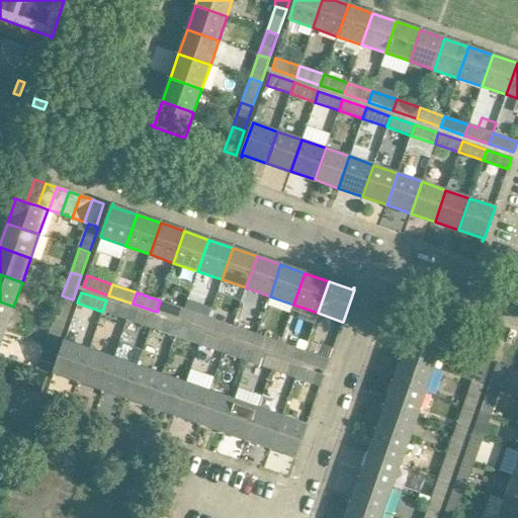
[(62,295),(54,320),(65,324),(73,299),(62,295)]
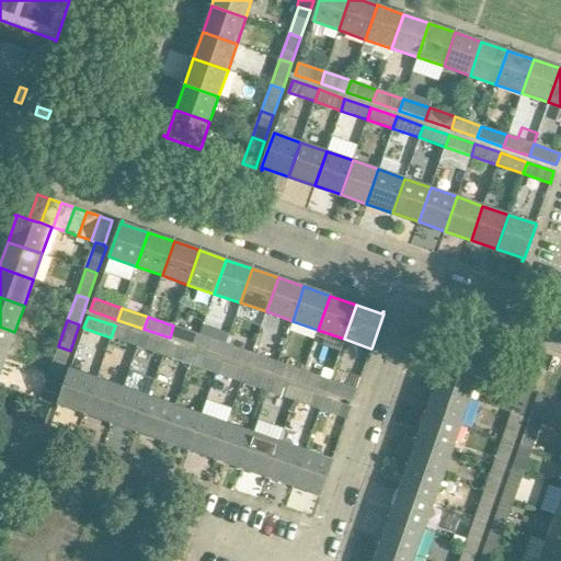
[(141,335),(115,325),(111,338),(137,346),(141,335)]
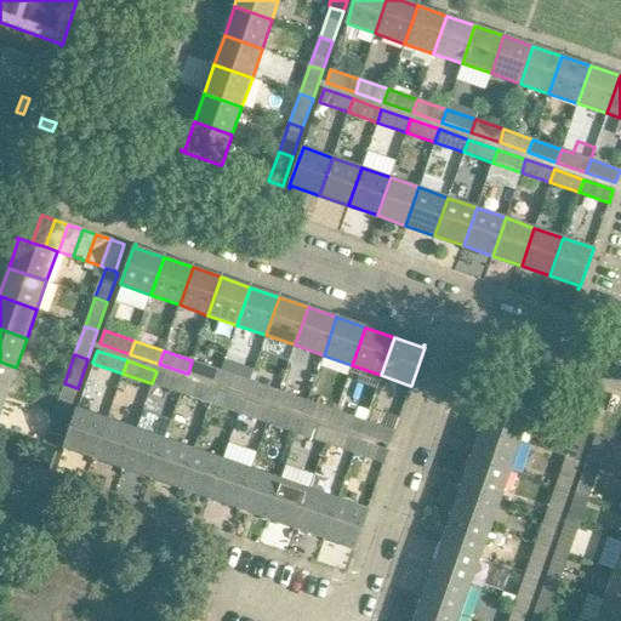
[(188,374),(216,383),(221,371),(192,360),(188,374)]
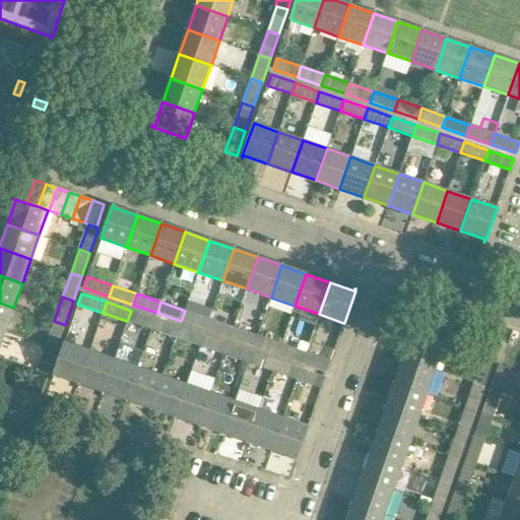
[(0,303),(0,329),(5,331),(13,308),(0,303)]
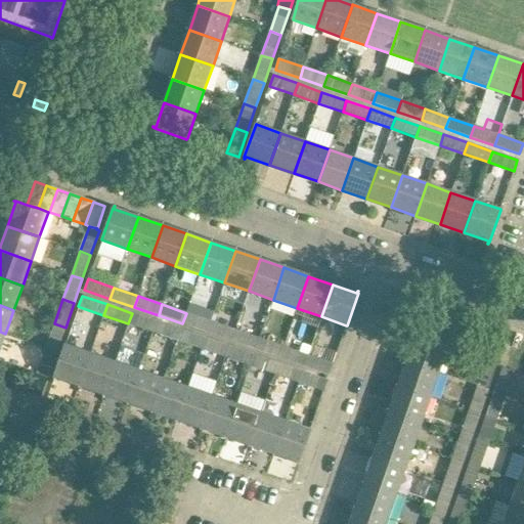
[(132,313),(128,323),(153,333),(157,321),(132,313)]
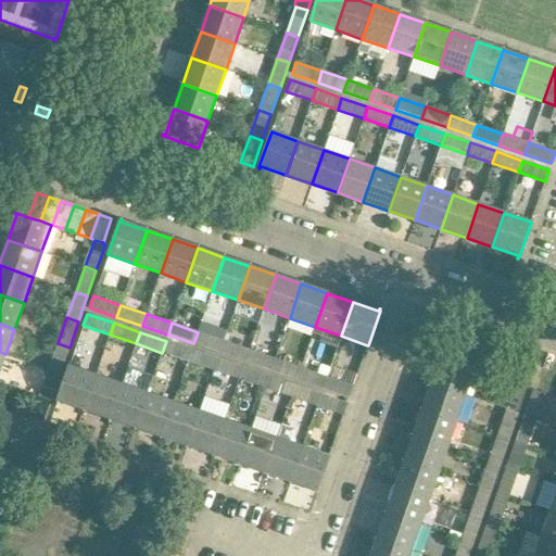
[(198,332),(193,343),(219,353),(224,341),(198,332)]
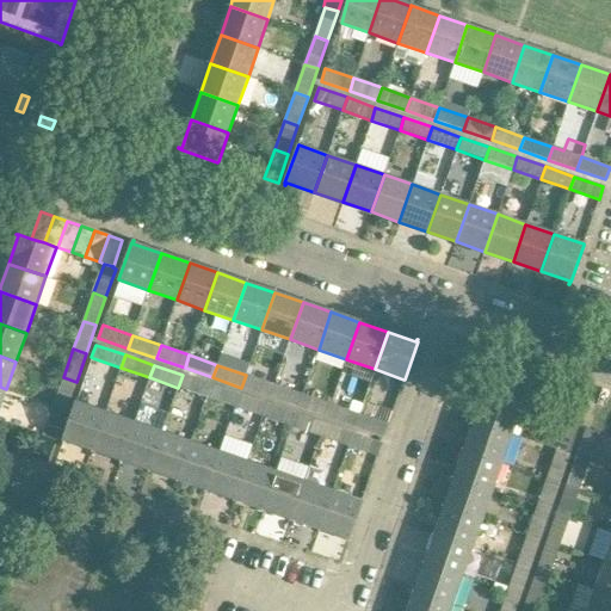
[(210,384),(183,375),(178,388),(207,397),(210,384)]
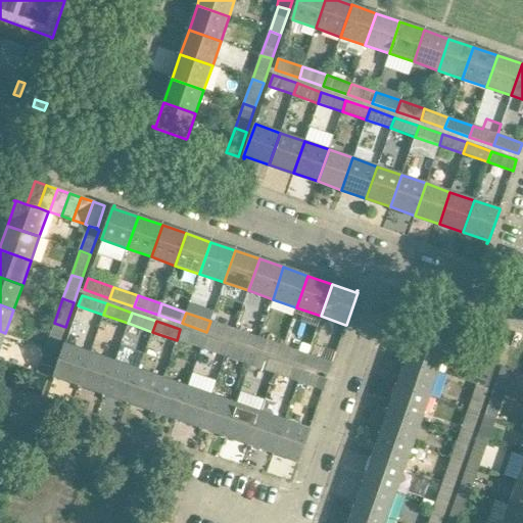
[(206,332),(231,340),(235,329),(210,321),(206,332)]
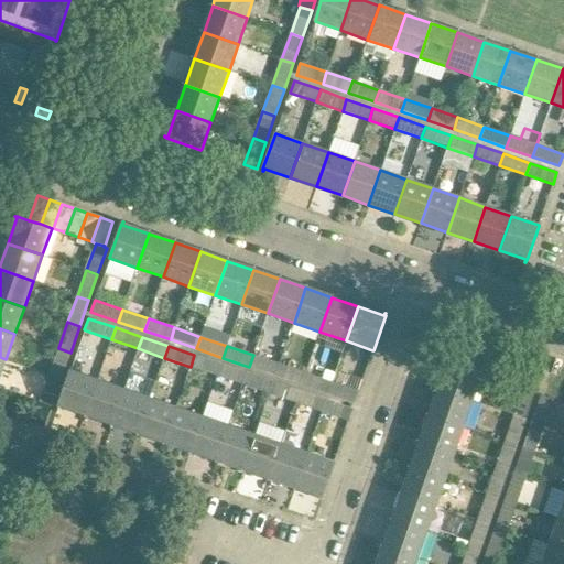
[(50,375),(61,378),(71,353),(58,348),(50,375)]
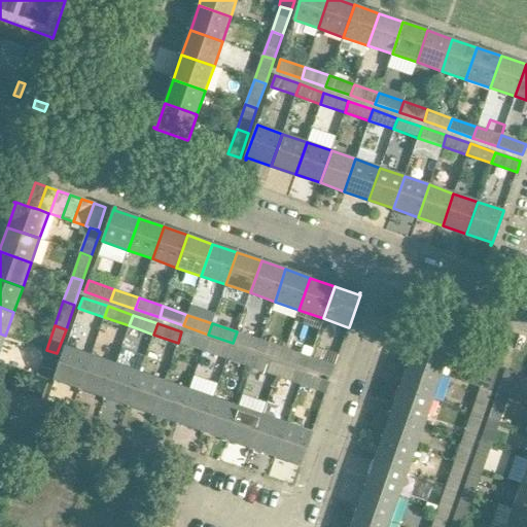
[(181,331),(178,343),(203,351),(206,340),(181,331)]
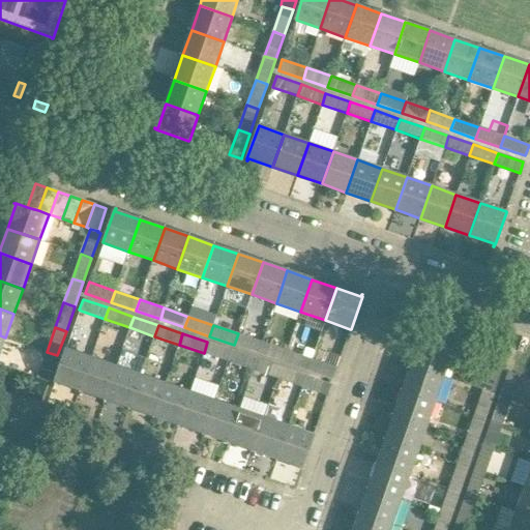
[(238,333),(234,345),(259,353),(262,342),(238,333)]
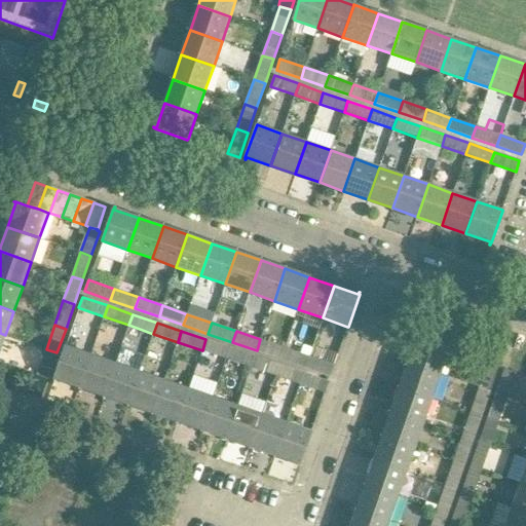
[(417,339),(408,363),(441,374),(449,349),(449,348),(416,337),(416,338),(414,337),(414,338),(417,339)]
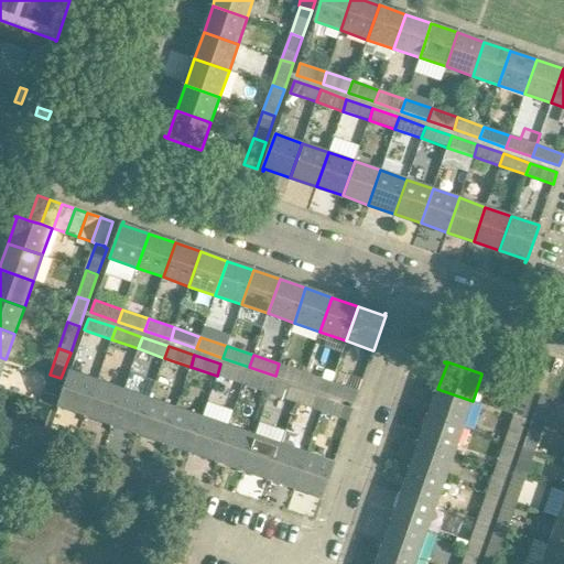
[(247,373),(220,364),(217,376),(242,384),(247,373)]
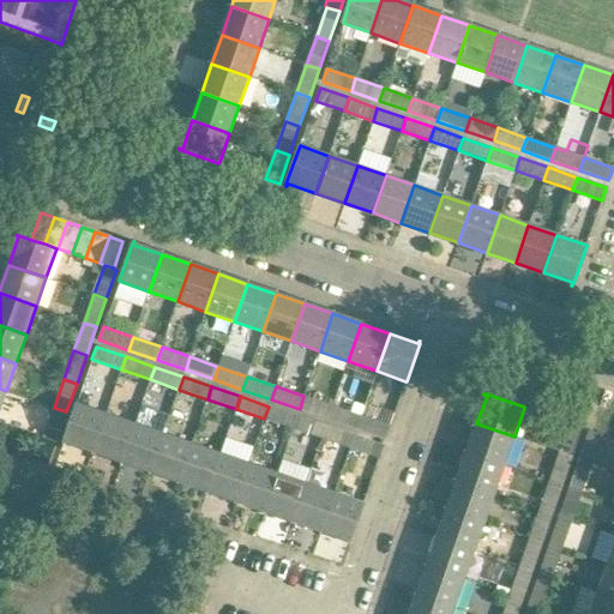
[(332,407),(304,396),(300,409),(329,419),(332,407)]
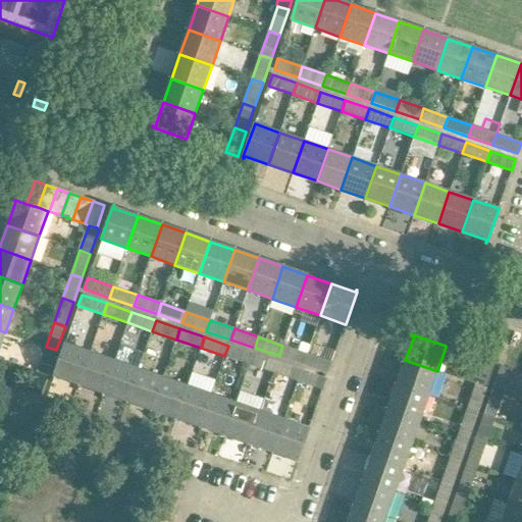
[(55,375),(79,384),(90,353),(64,344),(53,376),(54,376),(53,378),(54,378),(55,375)]
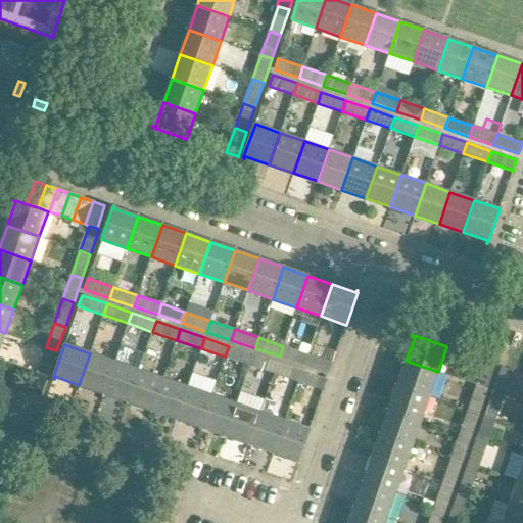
[(253,354),(229,346),(225,357),(249,366),(253,354)]
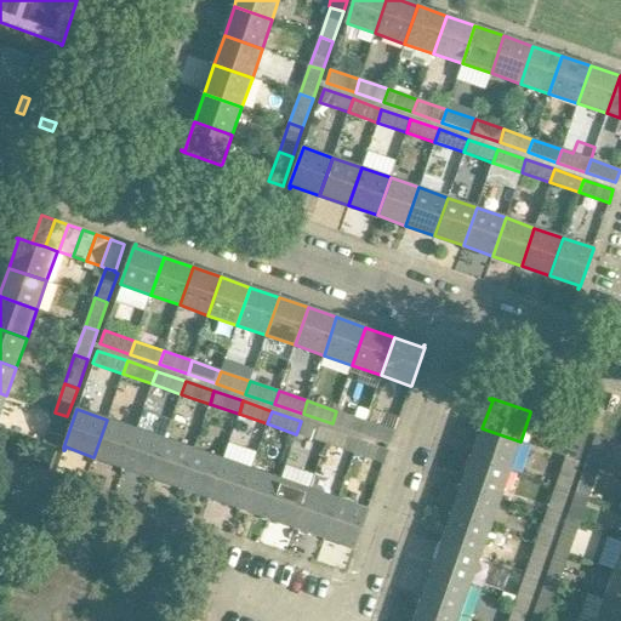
[(336,411),(332,423),(360,434),(365,421),(336,411)]
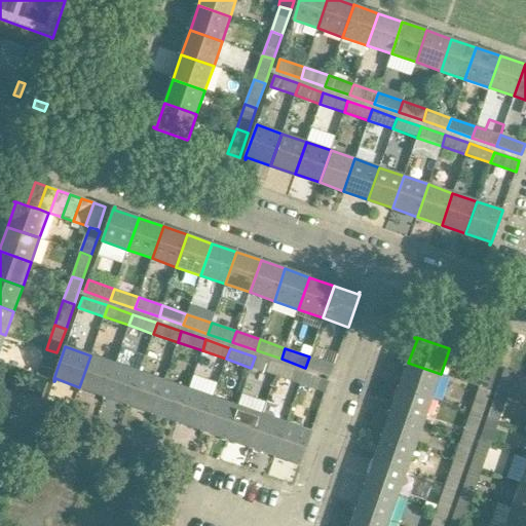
[(46,349),(37,374),(48,378),(57,352),(46,349)]
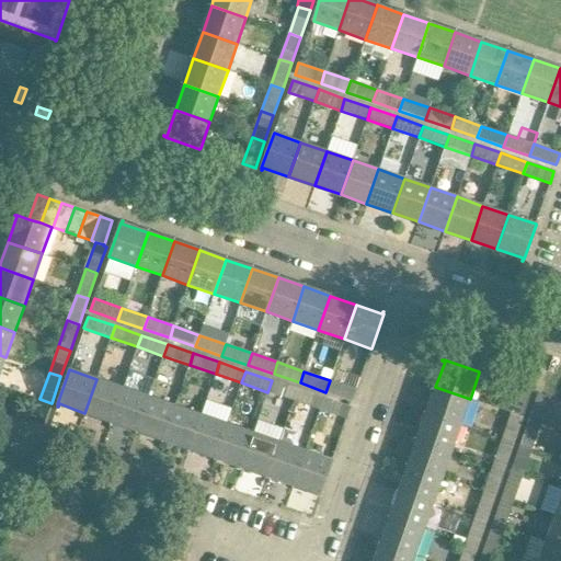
[(84,413),(111,422),(123,388),(96,379),(84,413)]
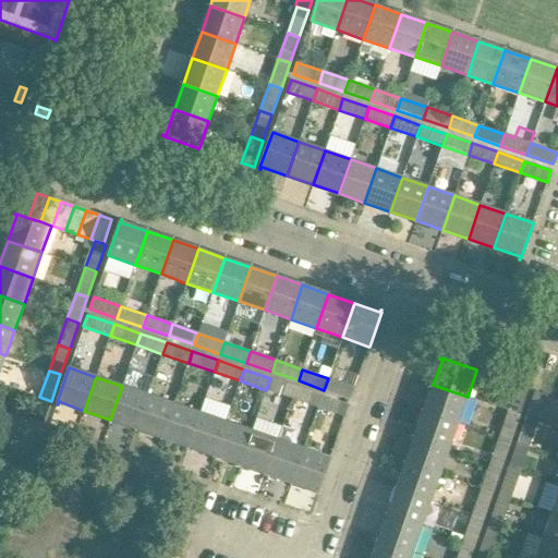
[(270,378),(266,390),(292,399),(296,387),(270,378)]
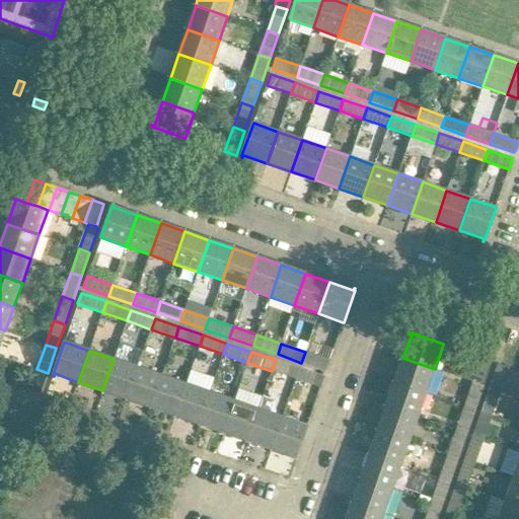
[(301,363),(325,371),(329,360),(305,352),(301,363)]
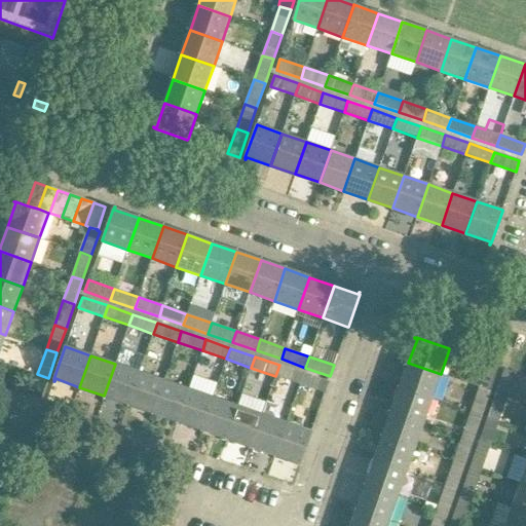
[(464,382),(479,387),(490,391),(498,366),(473,358),(473,359),(464,382)]
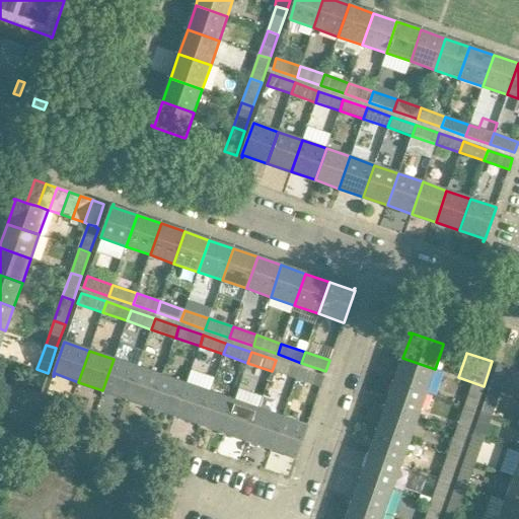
[(426,393),(435,369),(402,358),(394,382),(426,393)]
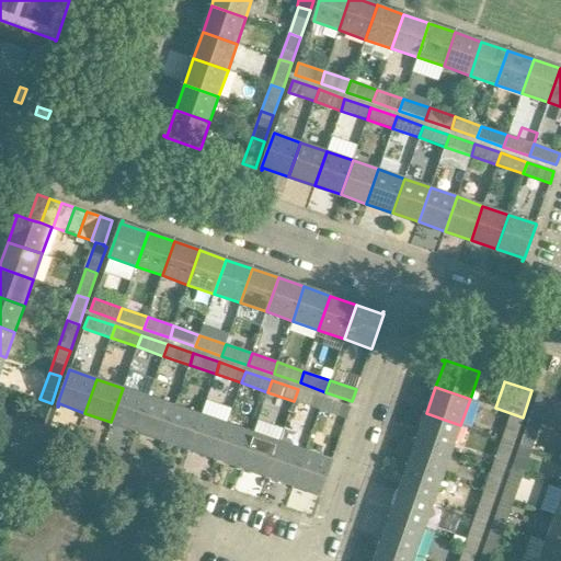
[(149,397),(123,388),(111,422),(137,431),(149,397)]
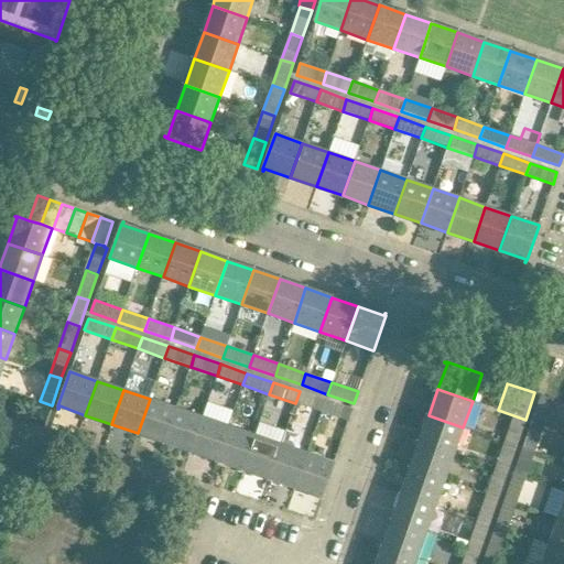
[(295,403),(322,412),(325,400),(300,391),(295,403)]
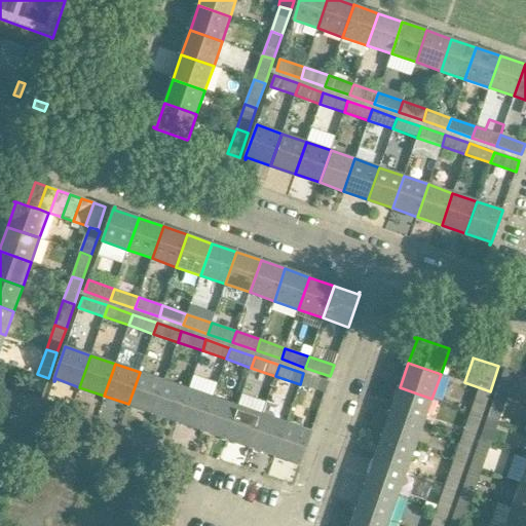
[(516,372),(508,370),(504,369),(496,393),(508,397),(516,372)]
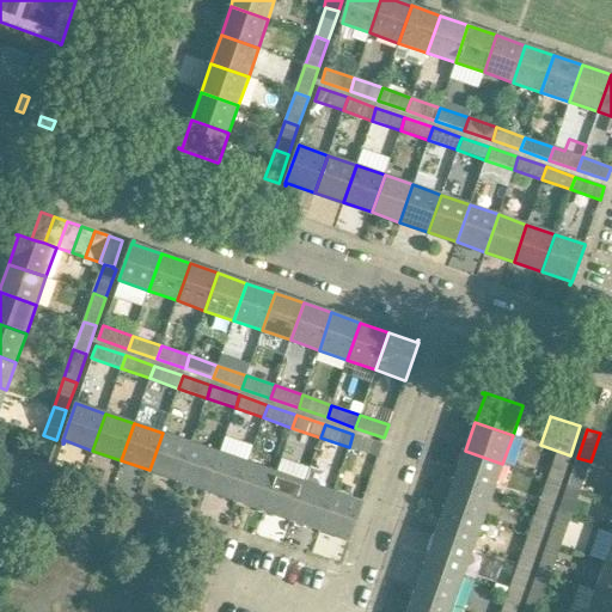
[(191,444),(163,433),(150,470),(178,479),(191,444)]
